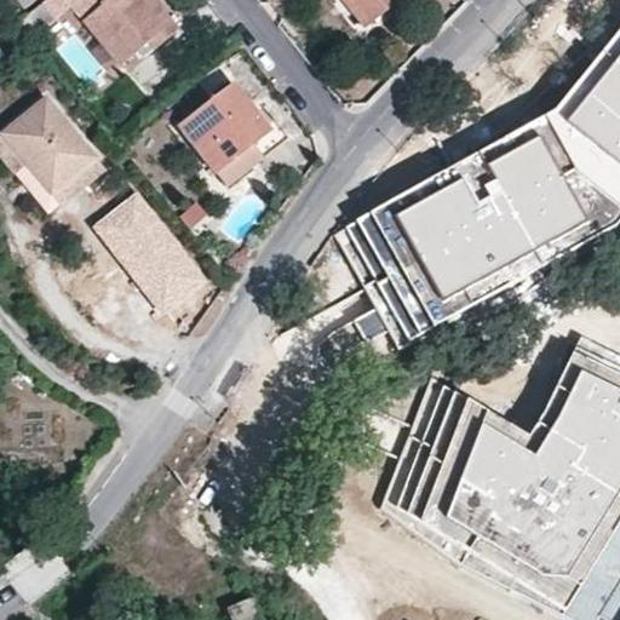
[(17,0),(26,10),(38,0),(17,0)]
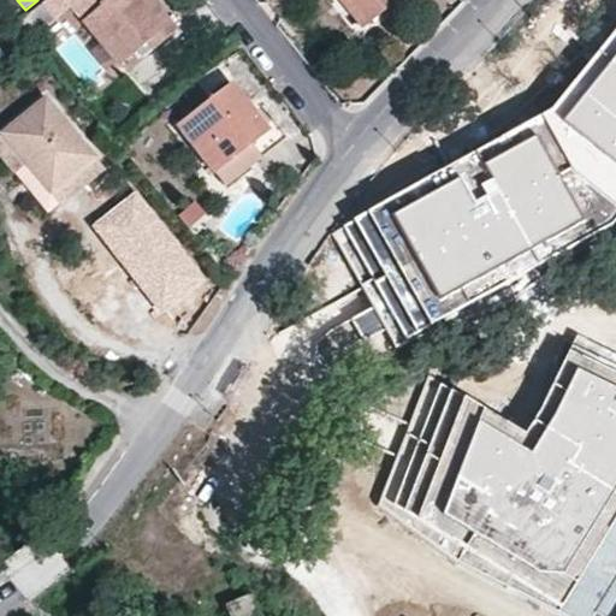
[(104,5),(100,0),(46,0),(40,5),(53,21),(71,7),(83,22),(104,5)]
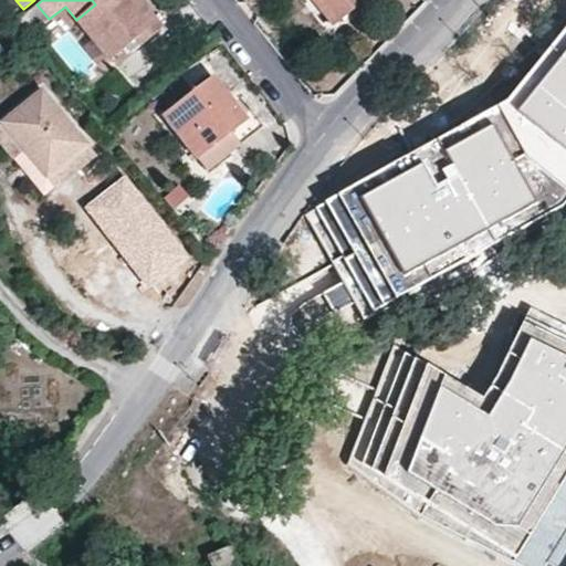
[(163,28),(140,0),(92,0),(95,4),(76,20),(109,61),(126,46),(132,53),(163,28)]
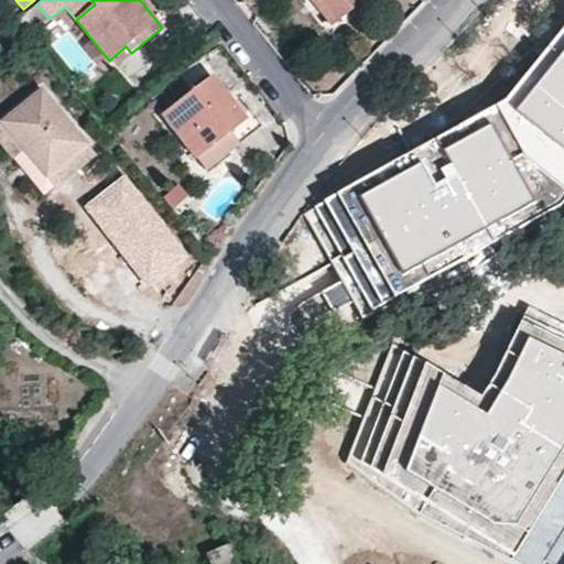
[(336,22),(317,0),(308,0),(331,26),(336,22)]
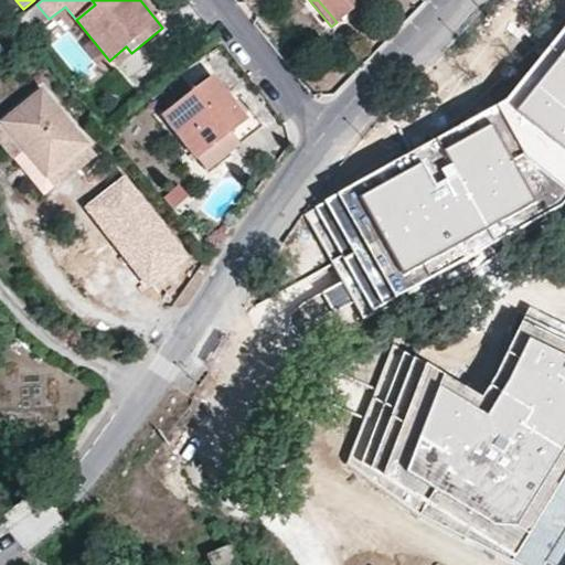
[(363,0),(318,0),(337,22),(363,0)]
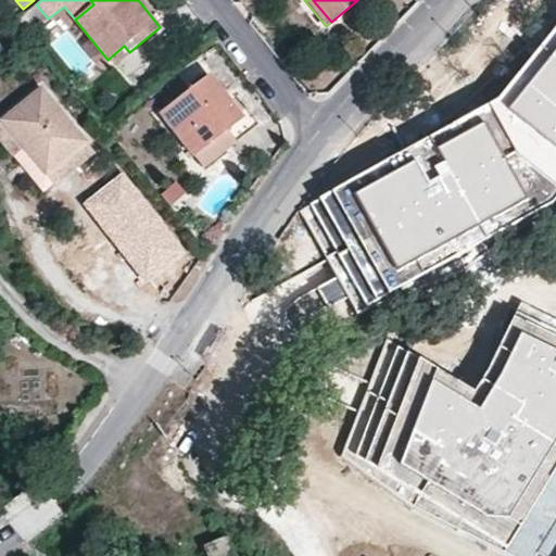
[(28,34),(48,19),(36,4),(17,20),(28,34)]
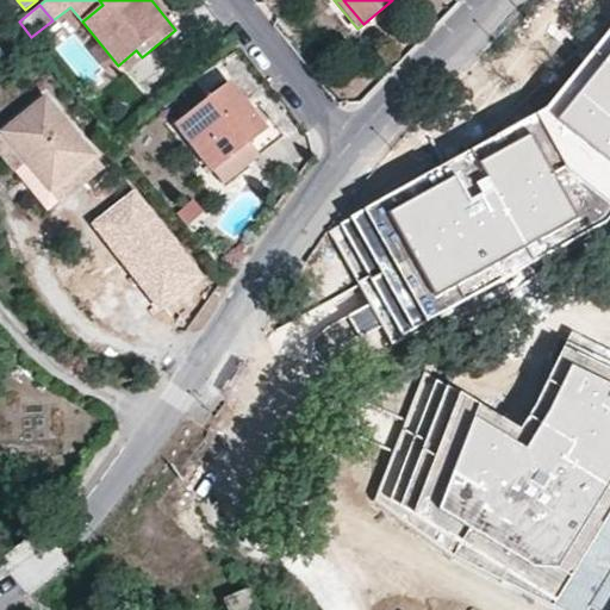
[(609,26),(547,106),(330,228),(392,344),(608,224),(609,219),(609,26)]
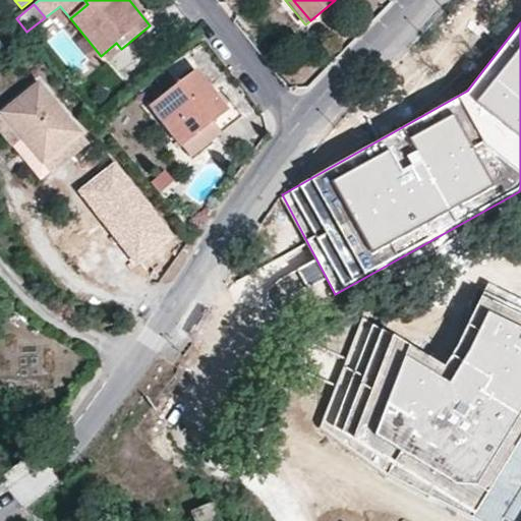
[(228,111),(197,71),(151,107),(189,158),(208,143),(199,133),(228,111)]
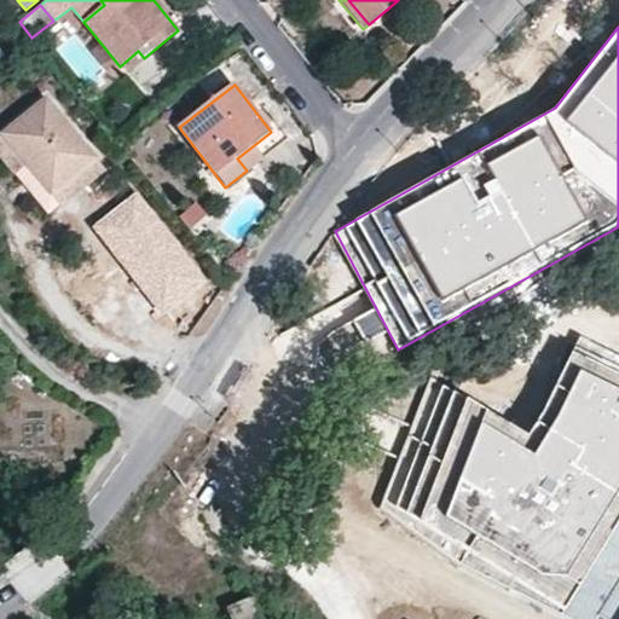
[(96,160),(46,98),(1,136),(51,196),(96,160)]
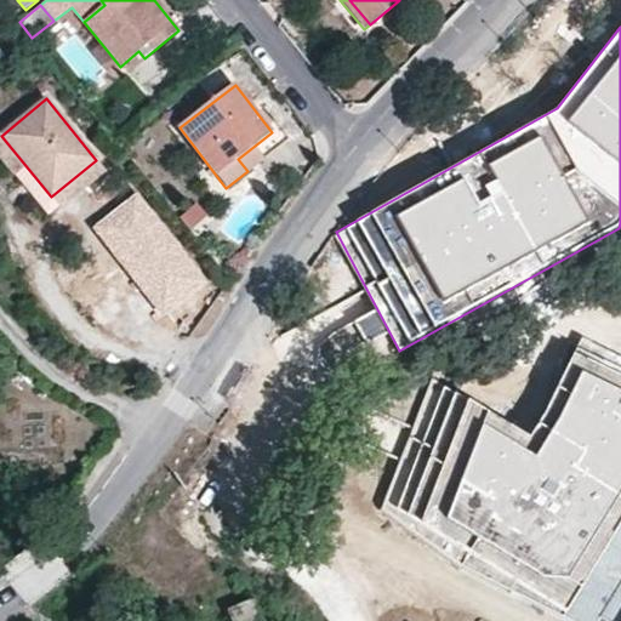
[(118,132),(129,123),(121,114),(110,124),(118,132)]
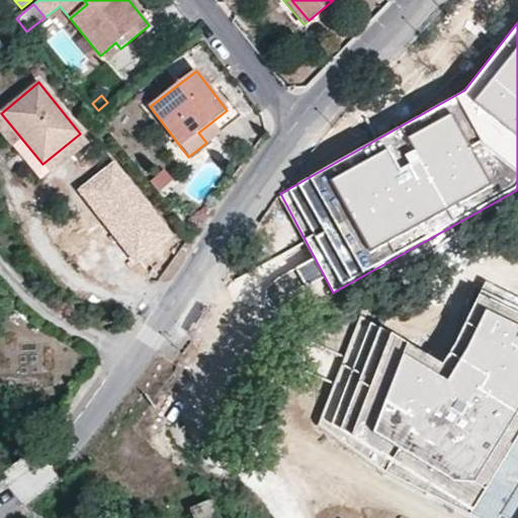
[(206,143),(241,116),(232,105),(227,110),(198,133),(206,143)]
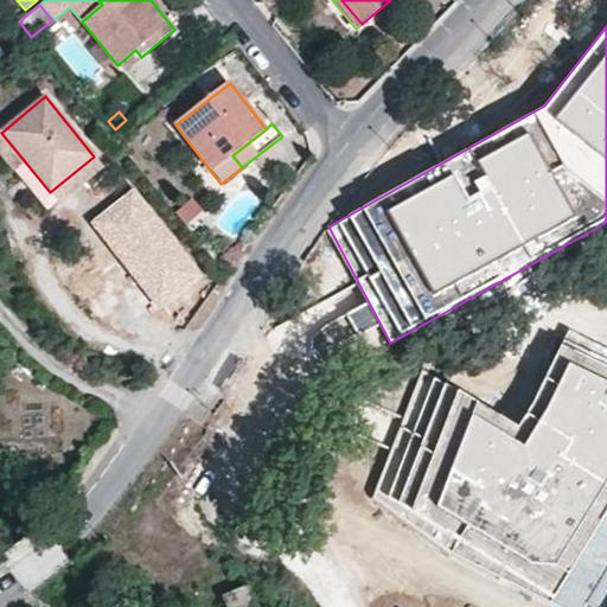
[(50,192),(1,133),(0,133),(0,154),(48,211),(104,168),(94,157),(50,192)]
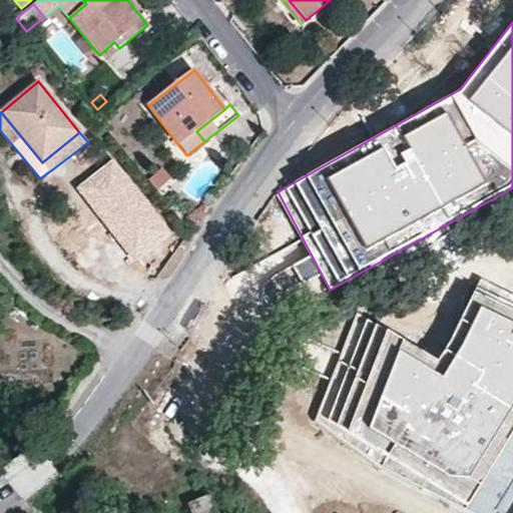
[(168,234),(112,161),(77,188),(133,262),(168,234)]
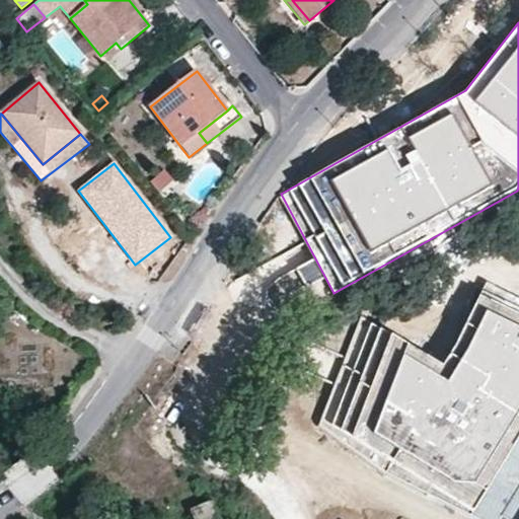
[(205,218),(210,210),(205,206),(200,214),(205,218)]
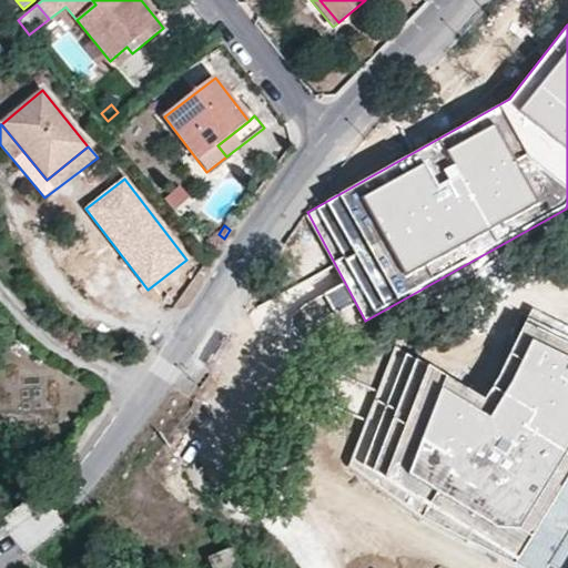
[(485,397),(395,346),(350,467),(421,516),(520,567),(546,567),(567,530),(567,324),(535,308),(485,397)]
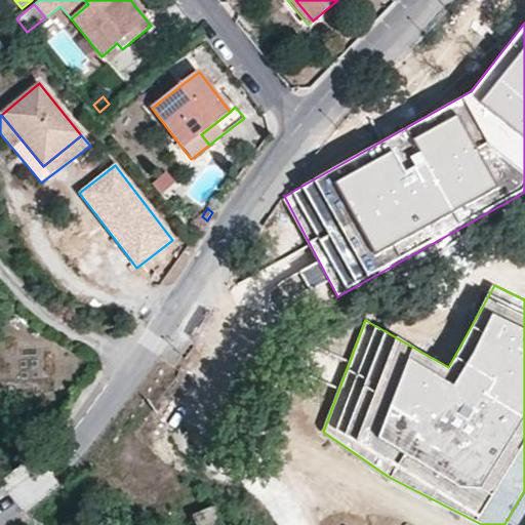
[(32,435),(38,440),(45,430),(40,427),(32,435)]
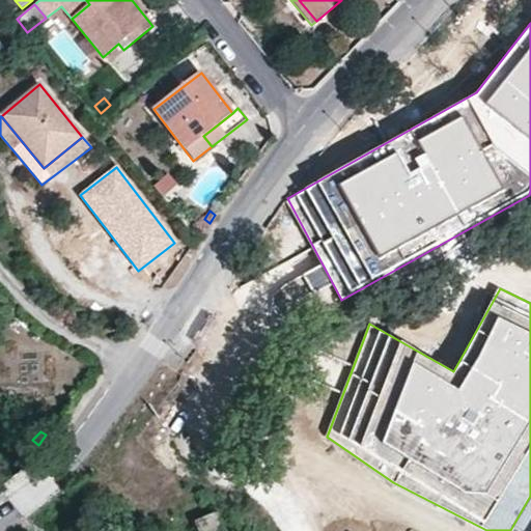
[(210,502),(217,516),(228,511),(222,497),(210,502)]
